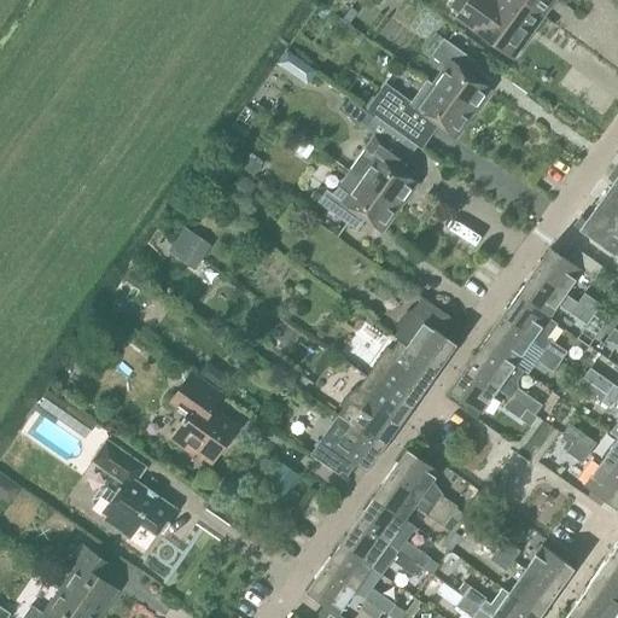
[(471,0),(461,15),(483,30),(481,34),(511,56),(541,15),(522,0),(471,0)]
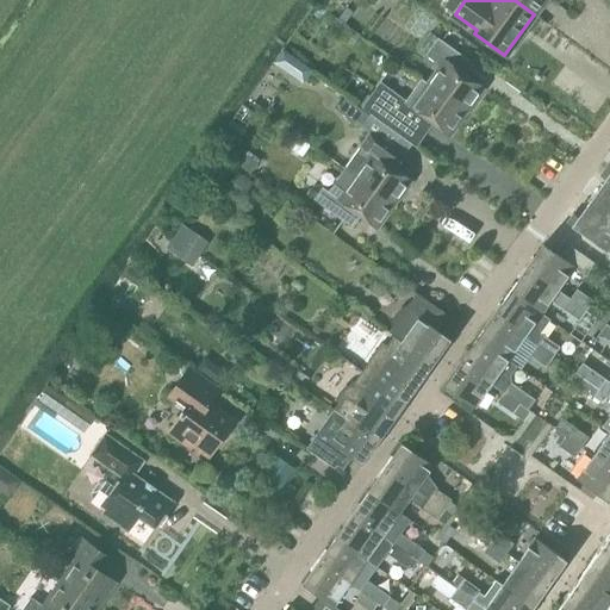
[(515,0),(534,14),(543,0),(515,0)]
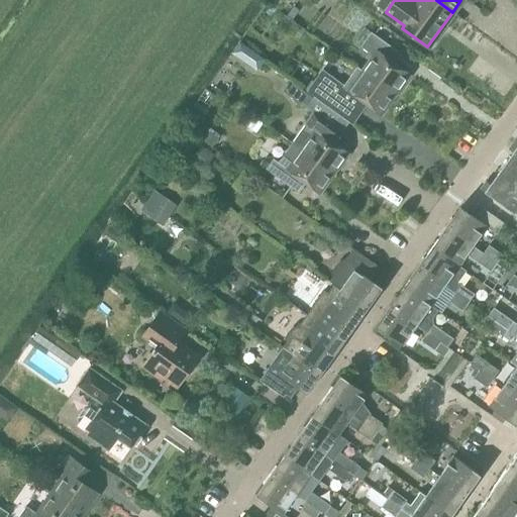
[(374,57),(363,71),(363,72),(397,96),(411,76),(390,61),(397,52),(373,33),(362,48),(374,57)]
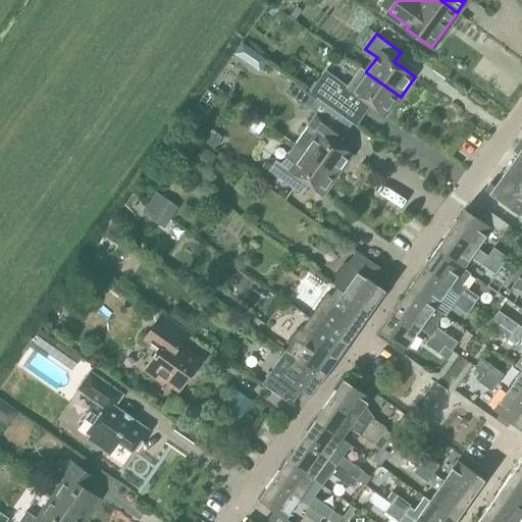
[(243,45),(236,55),(248,64),(255,53),(243,45)]
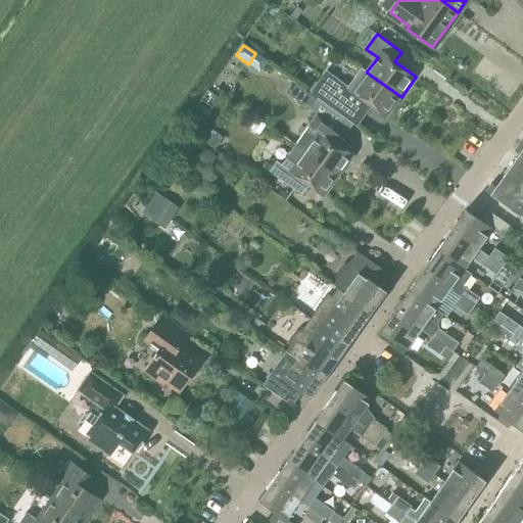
[(336,96),(365,116),(372,106),(387,117),(401,97),(367,73),(367,72),(363,68),(348,88),(344,85),(336,96)]
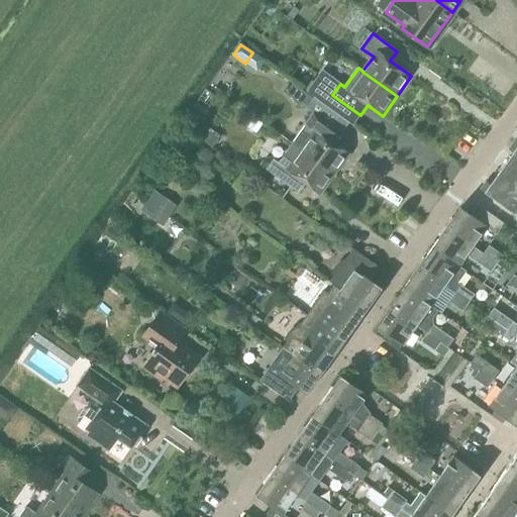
[(315,97),(295,81),(286,94),(306,109),(315,97)]
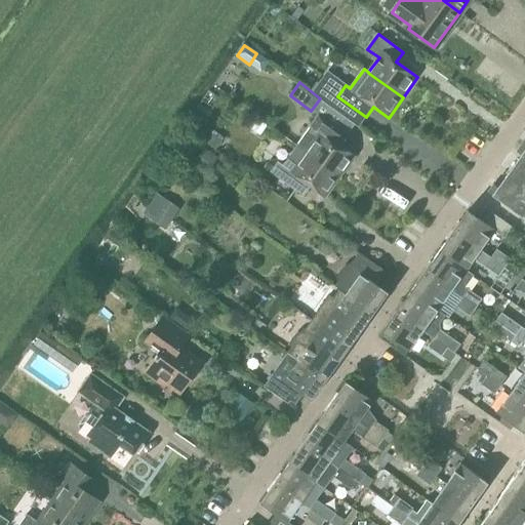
[(311,126),(297,146),(340,176),(355,157),(340,146),(348,136),(319,116),(311,126)]
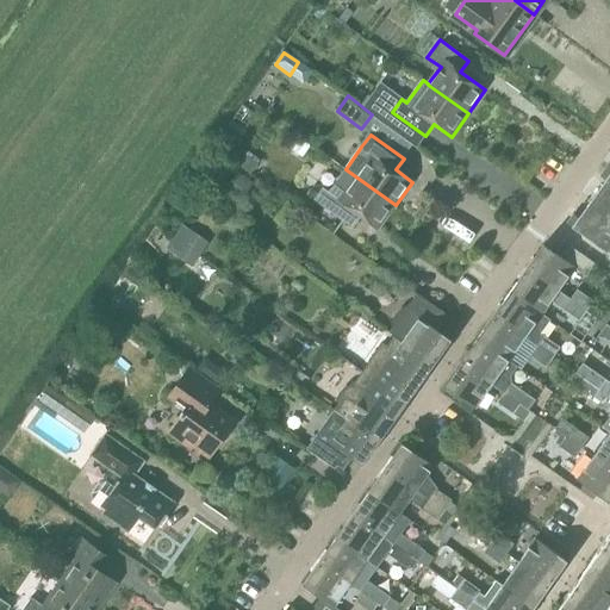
[(244,153),(241,150),(232,161),(251,174),(261,161),(246,150),(244,153)]
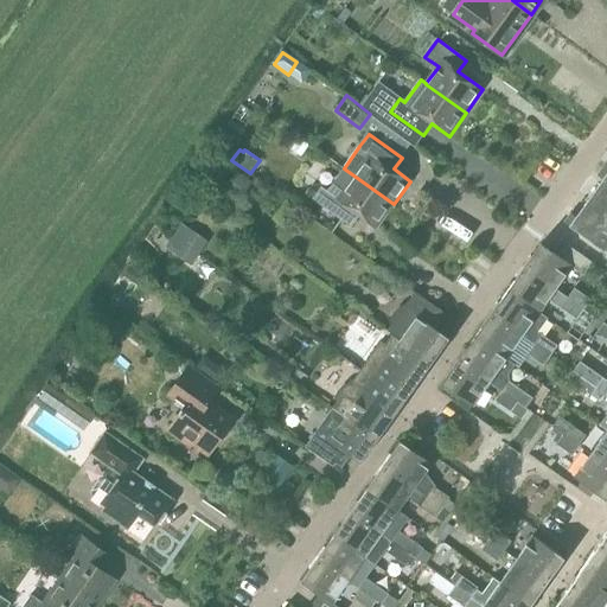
[(604,179),(600,184),(589,198),(606,210),(606,168),(605,167),(599,176),(604,179)]
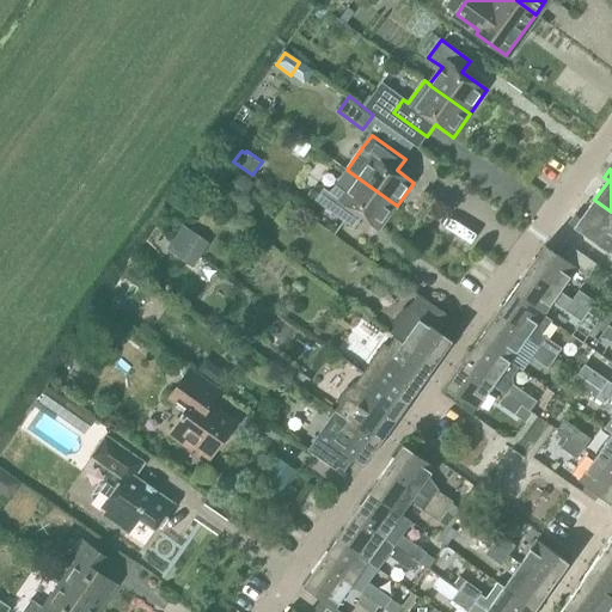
[(242,172),(240,172),(230,185),(245,197),(258,181),(244,170),(242,172)]
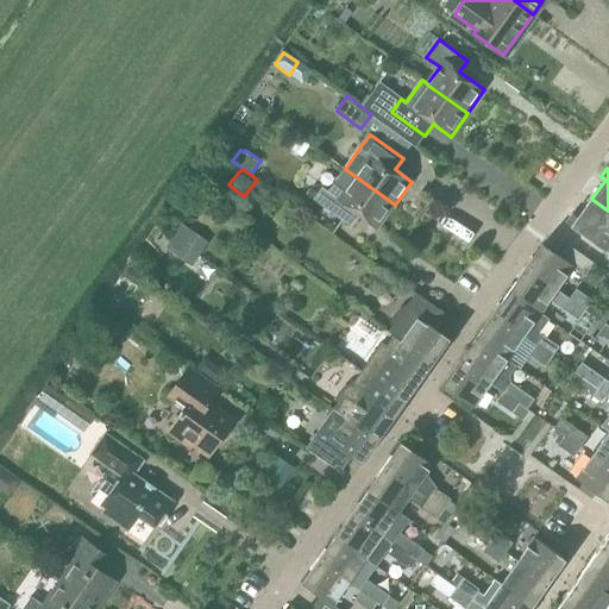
[(316,201),(352,227),(360,217),(378,228),(395,205),(345,169),(328,192),(322,188),(314,200),(316,201)]
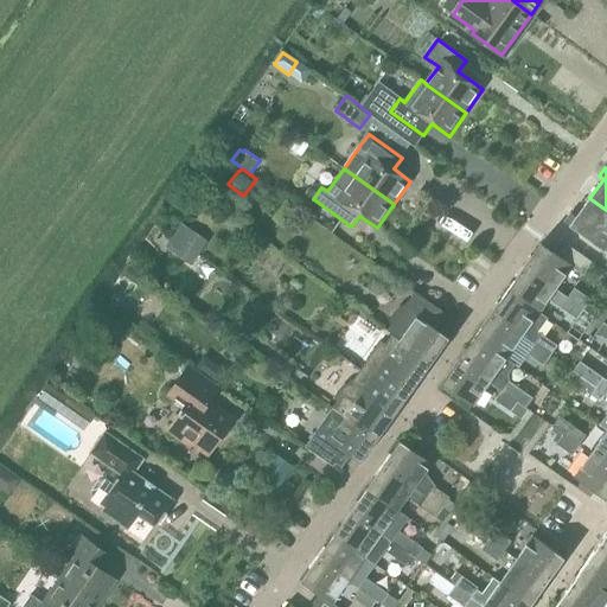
[(572,213),(567,221),(564,223),(605,251),(606,247),(606,210),(589,198),(576,217),(572,213)]
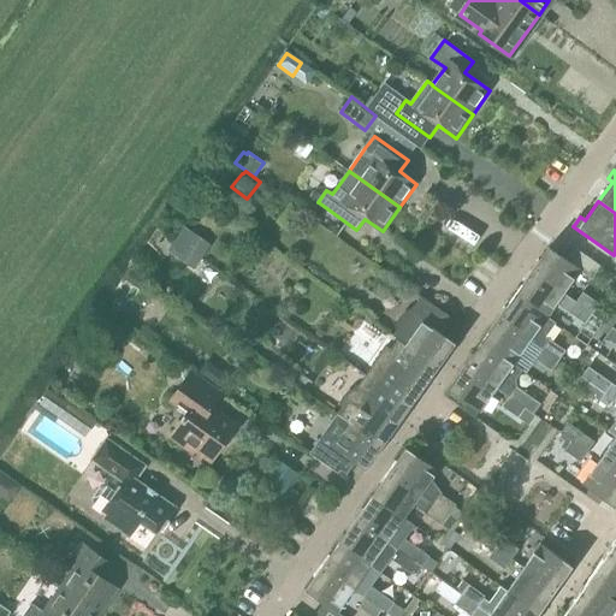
[(212,246),(184,226),(176,238),(203,259),(212,246)]
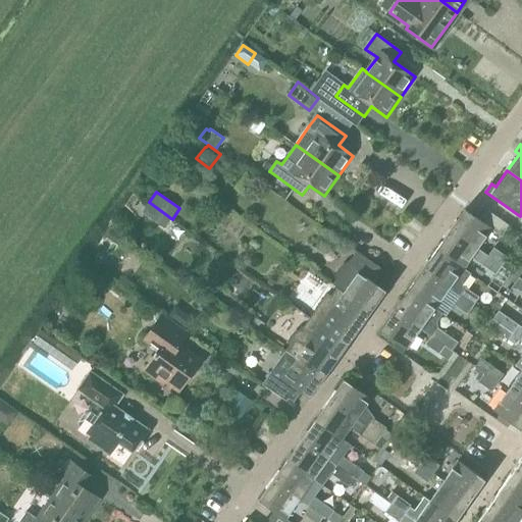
[(142,213),(165,229),(172,219),(149,202),(142,213)]
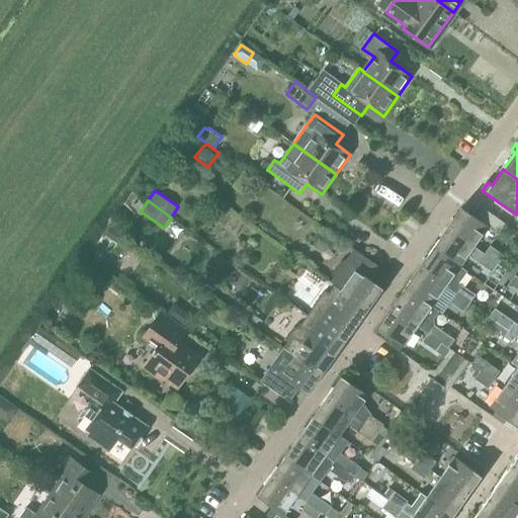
[(452,219),(446,228),(469,244),(475,248),(476,248),(489,229),(499,235),(506,225),(485,209),(478,220),(462,208),(454,220),(452,219)]
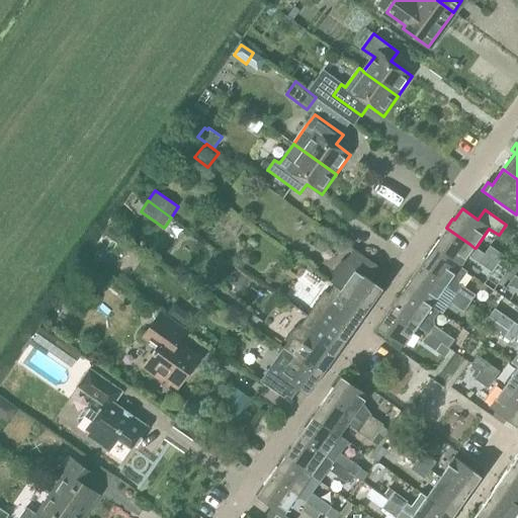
[(461,267),(461,266),(469,256),(493,272),(499,264),(485,255),(486,254),(476,248),(475,248),(469,244),(446,228),(440,237),(441,237),(436,244),(434,248),(461,267)]
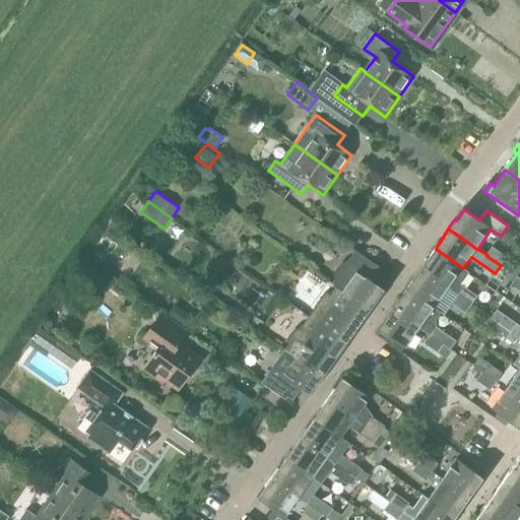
[(493,247),(488,255),(486,256),(501,265),(507,257),(493,247)]
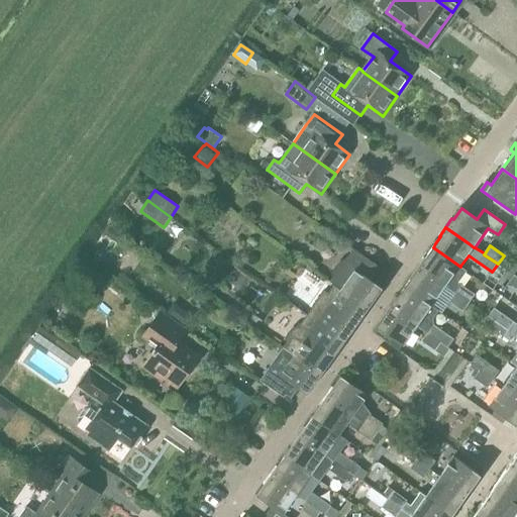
[(425,259),(424,257),(417,267),(470,303),(476,295),(458,283),(468,271),(460,266),(460,267),(433,247),(425,259)]
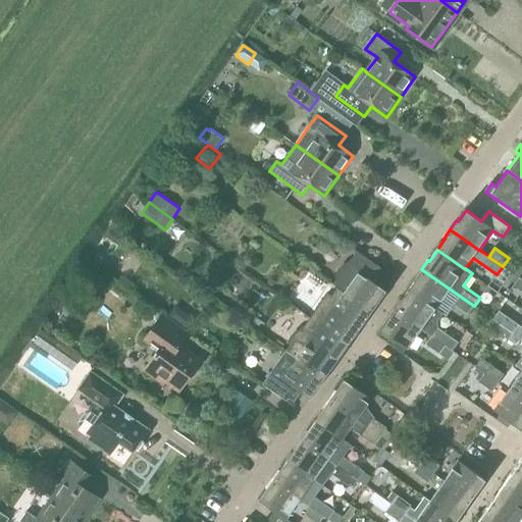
[(333,284),(337,288),(345,293),(373,313),(379,304),(378,303),(386,292),(377,285),(383,275),(379,272),(381,269),(364,257),(358,252),(351,262),(348,262),(345,263),(343,265),(340,267),(337,270),(336,272),(335,275),(335,278),(336,281),(333,284)]
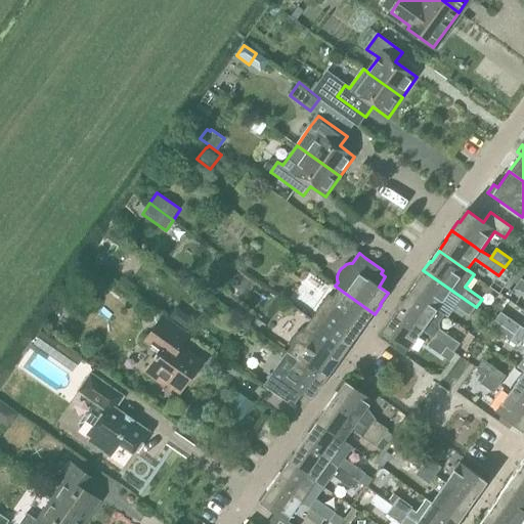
[(444,315),(447,317),(455,305),(470,315),(476,307),(423,270),(417,279),(418,280),(410,291),(438,310),(444,315)]
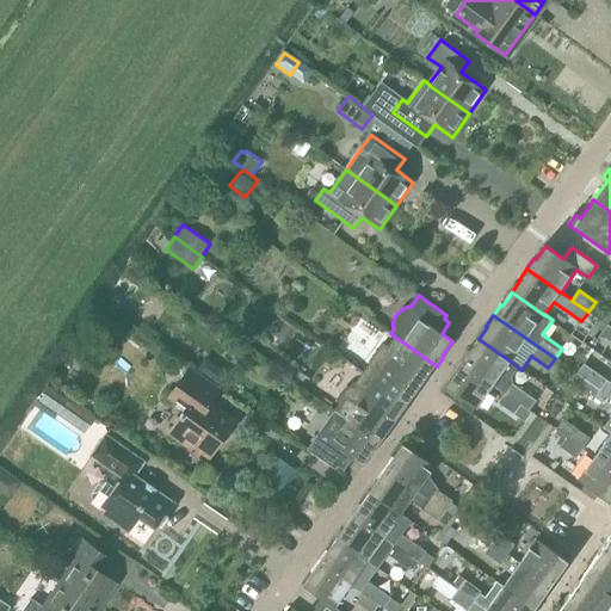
[(389,346),(384,343),(364,372),(408,403),(427,376),(430,377),(437,366),(403,343),(395,337),(389,346)]
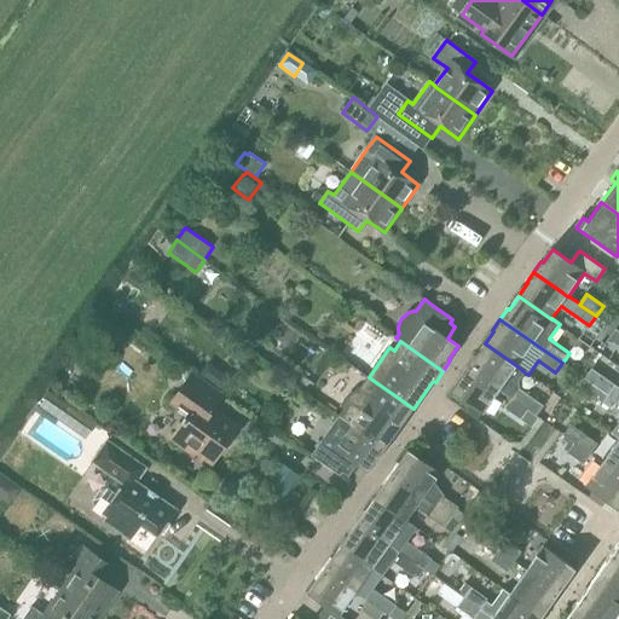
[(474,356),(467,366),(501,391),(512,399),(519,388),(519,381),(525,372),(518,366),(485,343),(475,357),(474,356)]
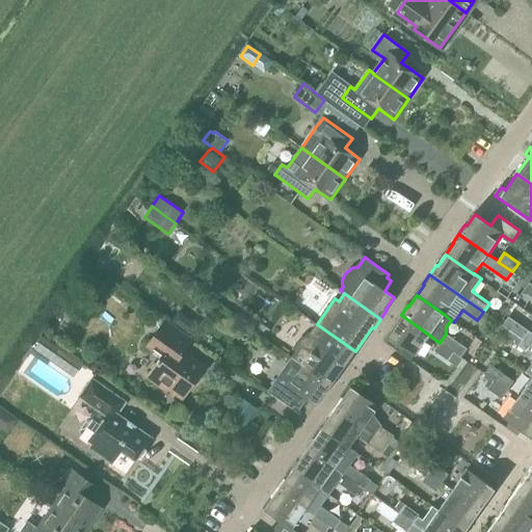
[(171,322),(189,334),(196,324),(179,312),(171,322)]
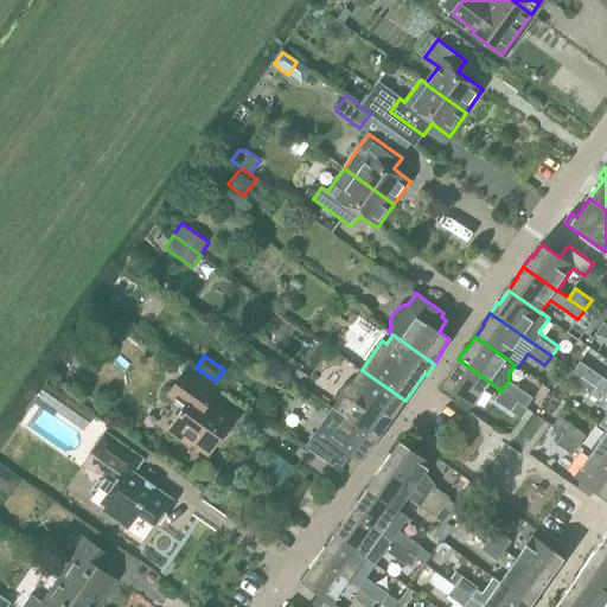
[(449,370),(451,371),(442,384),(474,407),(491,383),(458,359),(449,370)]
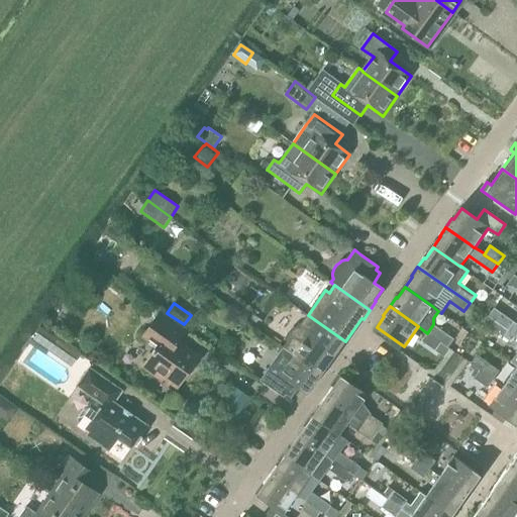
[(516,324),(495,308),(489,316),(508,331),(516,336),(516,324)]
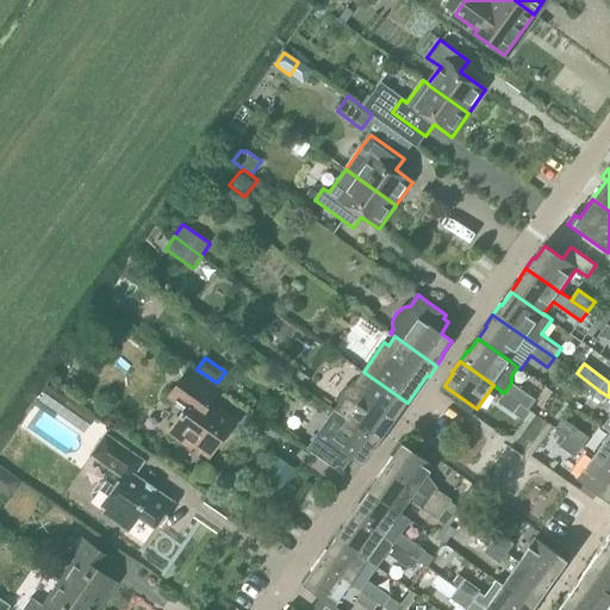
[(169,434),(192,449),(197,443),(212,455),(235,422),(211,405),(222,390),(191,367),(169,397),(186,409),(169,434)]
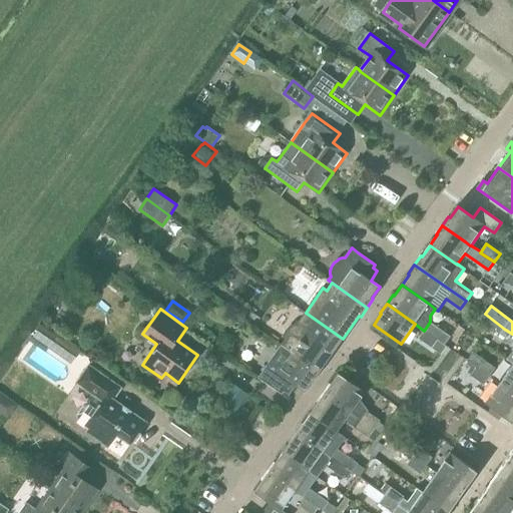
[(284,340),(284,343),(282,346),(321,373),(327,364),(326,363),(343,339),(306,313),(299,323),(296,323),(293,324),(291,326),(288,328),(286,331),(285,334),(284,337),(284,340)]
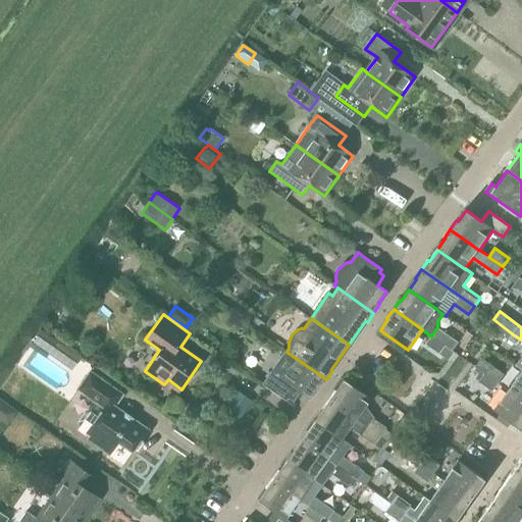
[(431,336),(446,347),(453,352),(459,343),(437,327),(431,336)]
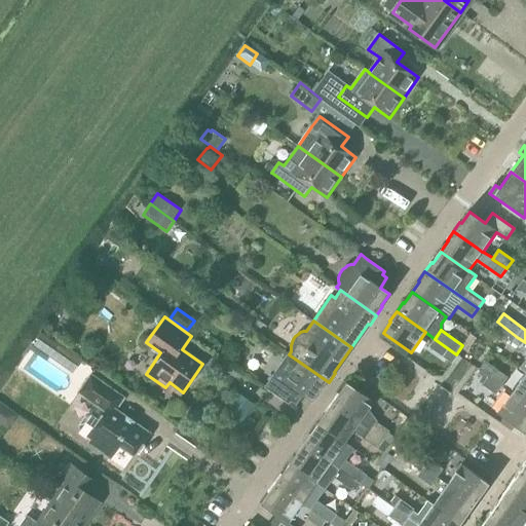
[(519,369),(525,373),(525,342),(517,337),(513,343),(525,352),(525,360),(519,369)]
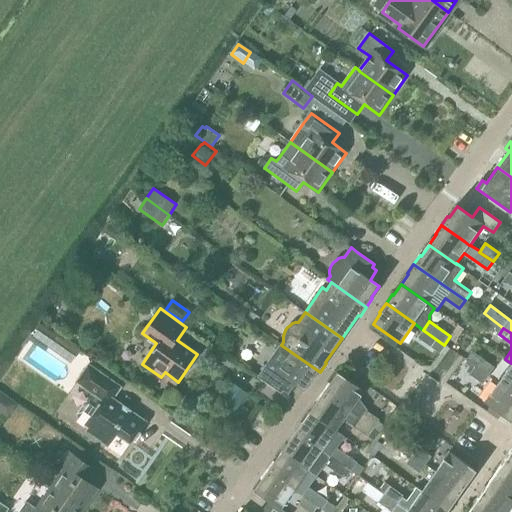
[(79,352),(46,329),(38,340),(72,363),(79,352)]
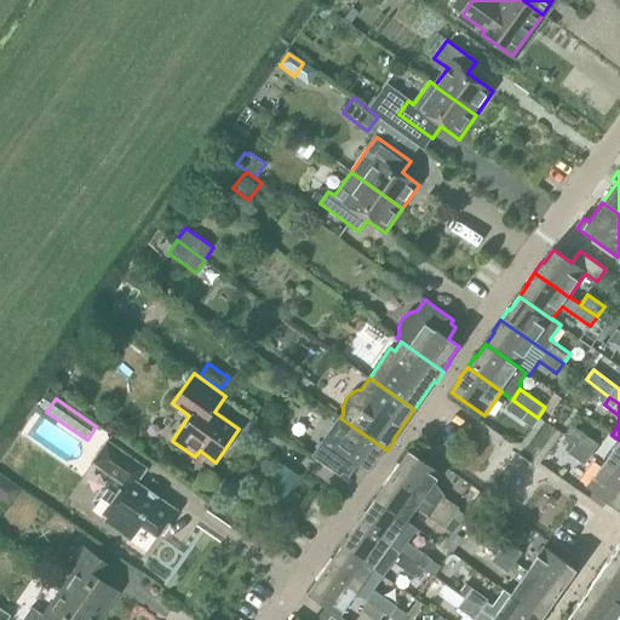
[(512,400),(506,409),(522,420),(529,412),(512,400)]
